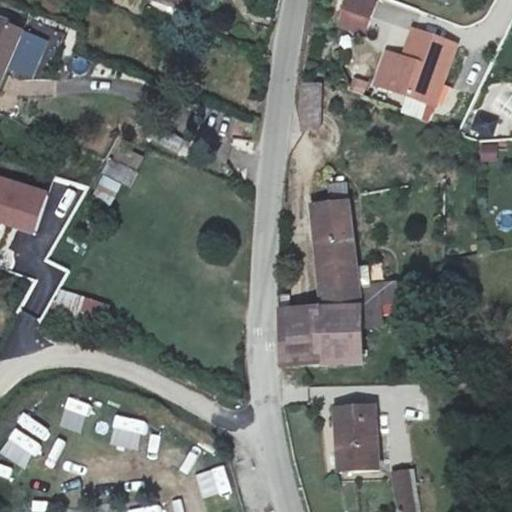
[(351,0),(340,27),(368,39),(384,0),(351,0)]
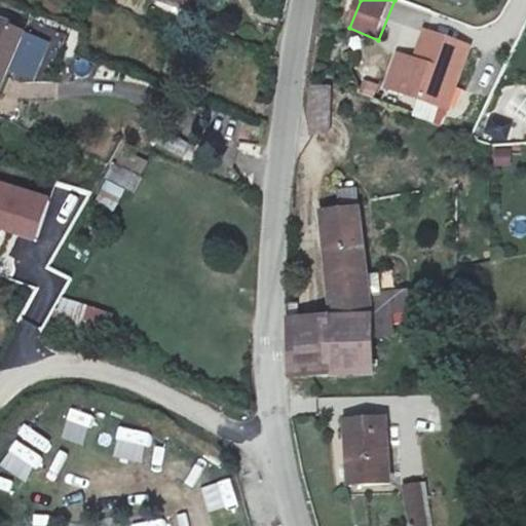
[(33,82),(51,43),(0,22),(0,83),(5,71),(33,82)]
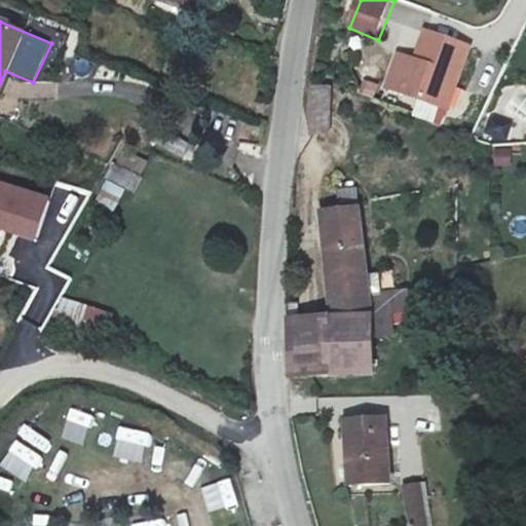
[(380,81),(436,108),(446,87),(459,94),(475,63),(424,40),(413,62),(396,53),(380,81)]
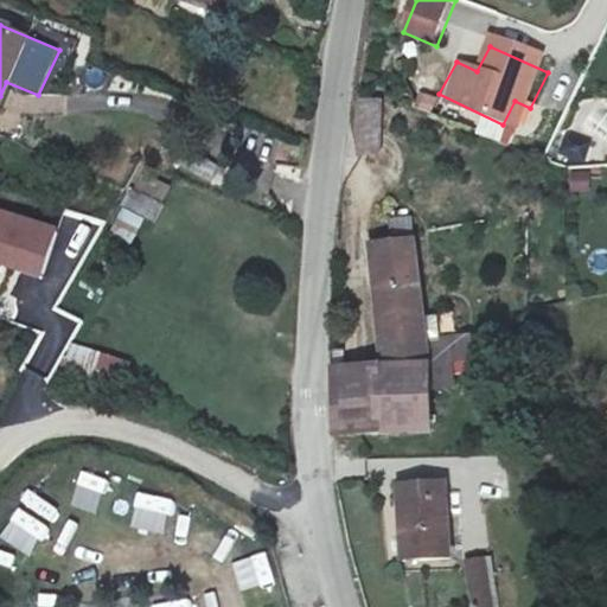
[(381,153),(381,98),(353,98),(353,153),(381,153)]
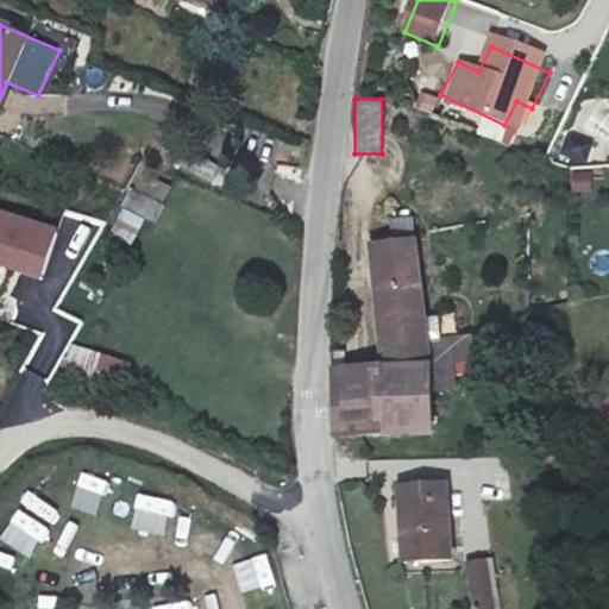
[(516,101),(504,125),(520,132),(532,108),(516,101)]
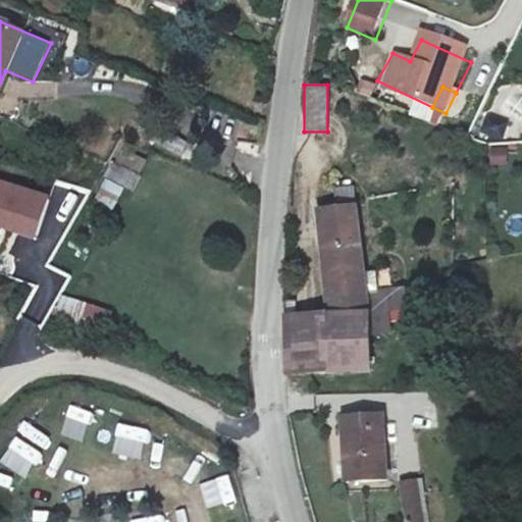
[(489,164),(507,165),(507,148),(490,147),(489,164)]
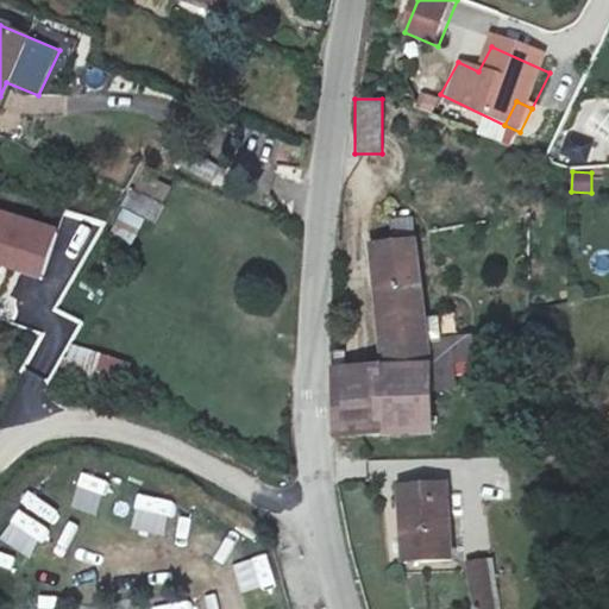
[(156,224),(164,203),(130,189),(110,237),(132,246),(144,219),(156,224)]
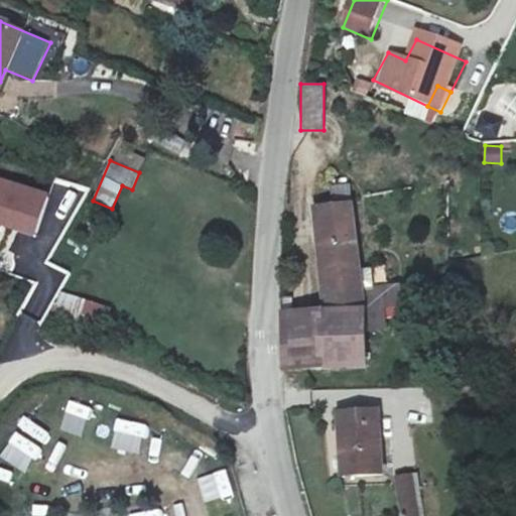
[(55,191),(0,174),(0,219),(10,222),(43,232),(55,191)]
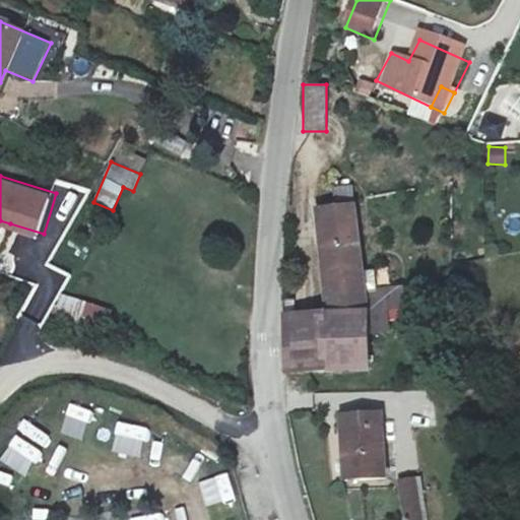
[(389,361),(409,363),(408,311),(418,310),(417,300),(417,294),(364,293),(358,211),(321,214),(326,319),(282,318),(281,370),(369,371),(368,330),(385,330),(389,361)]
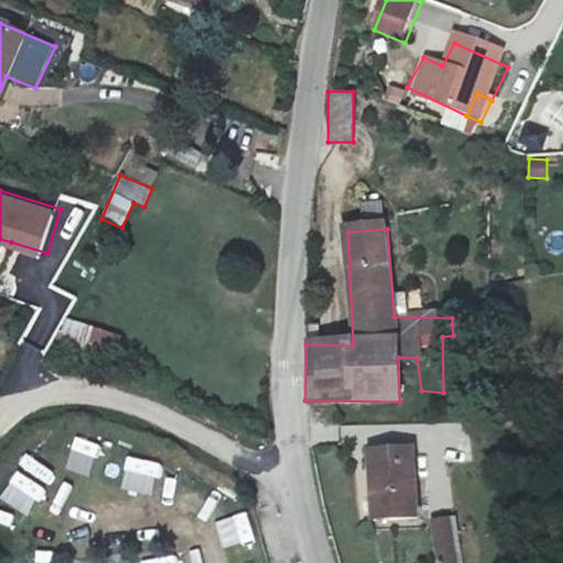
[(11,242),(0,239),(0,247),(9,251),(11,242)]
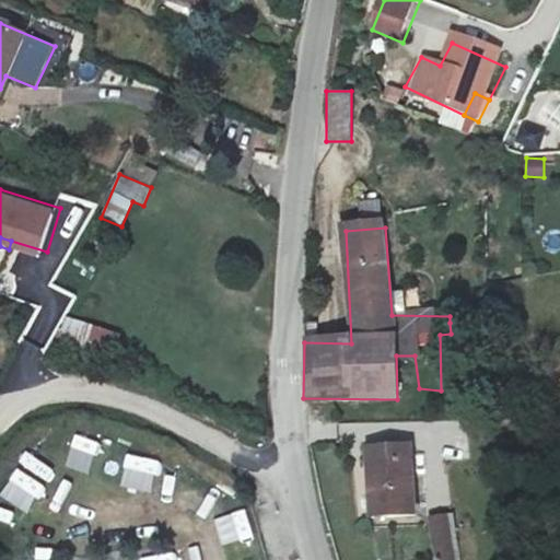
[(112,357),(119,334),(65,316),(57,339),(112,357)]
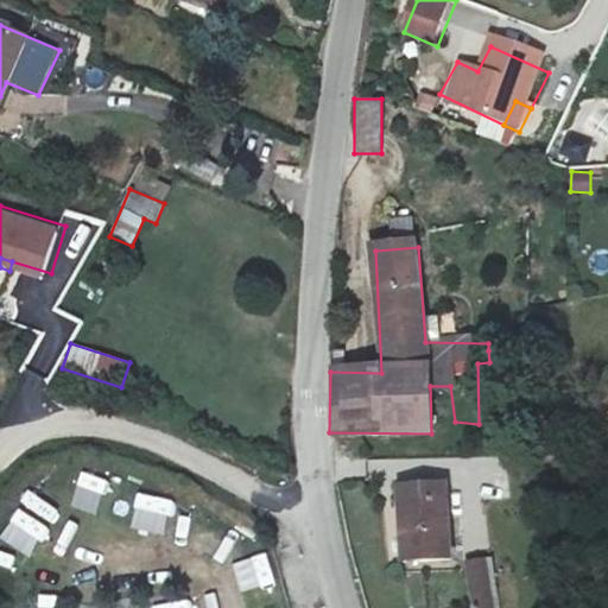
[(422,506),(424,563),(466,563),(464,508),(422,506)]
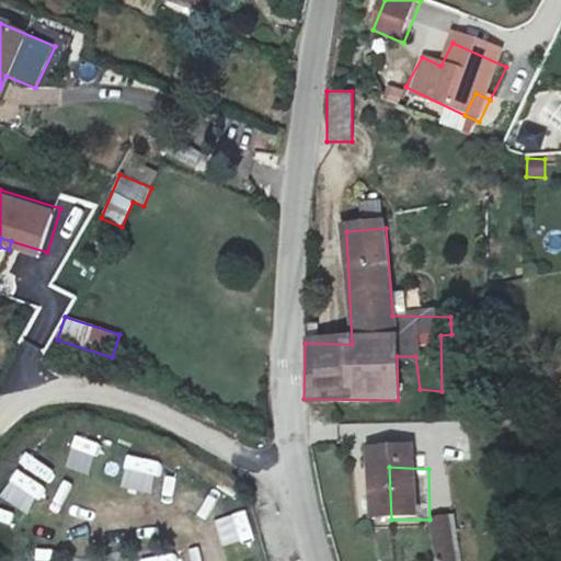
[(39,518),(42,552),(76,550),(73,517),(39,518)]
